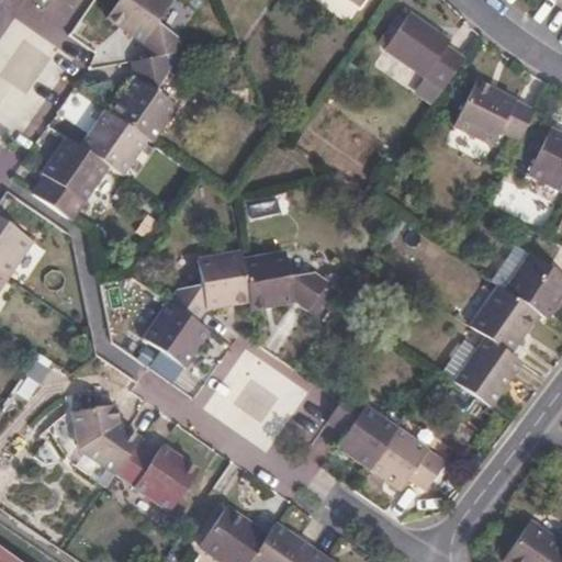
[(143,42),(145,58),(166,55),(180,52),(177,35),(157,21),(169,0),(117,0),(107,17),(143,42)]
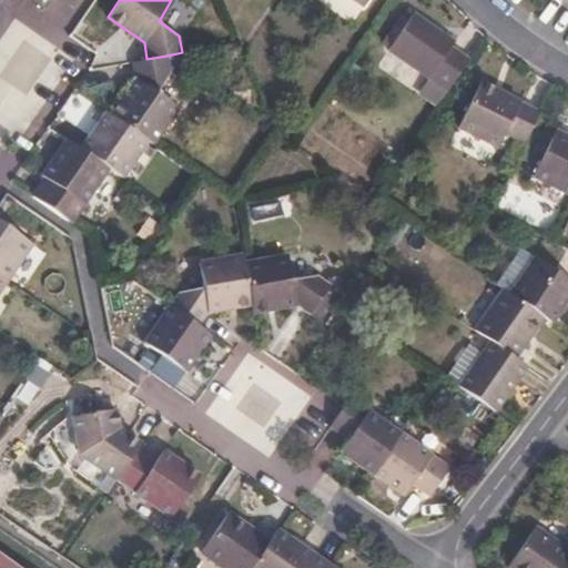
[(454,41),(413,14),(387,51),(446,93),(468,60),(450,46),(454,41)]
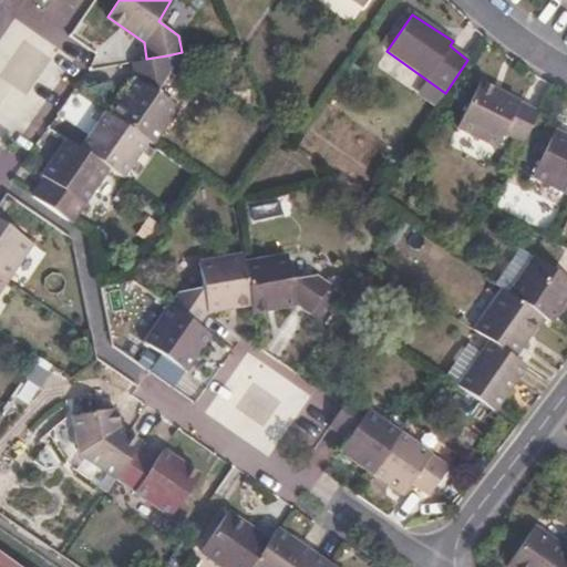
[(135,80),(111,115),(147,141),(152,144),(177,107),(156,92),(169,72),(167,55),(146,59),(132,61),(135,80)]
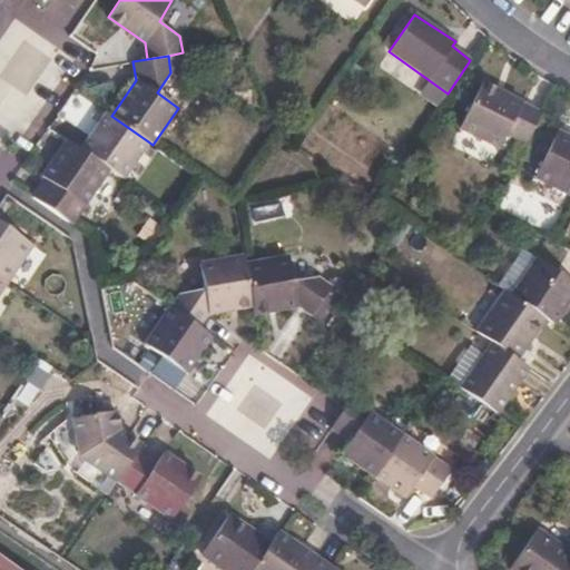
[(544,111),(483,81),(461,125),(501,146),(509,133),(529,141),(544,111)]
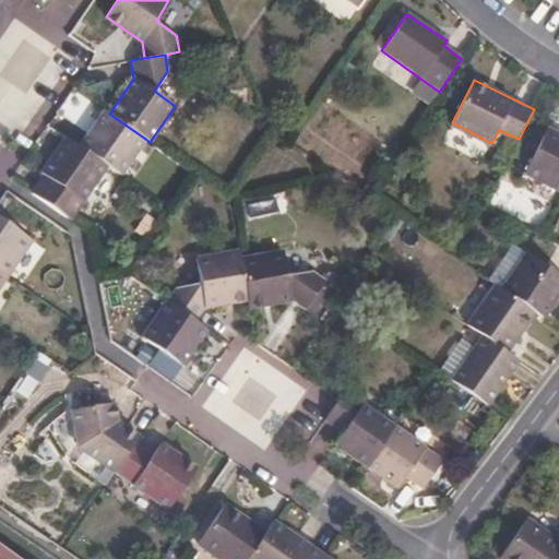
[(80,145),(107,165),(120,174),(145,139),(109,114),(105,110),(80,145)]
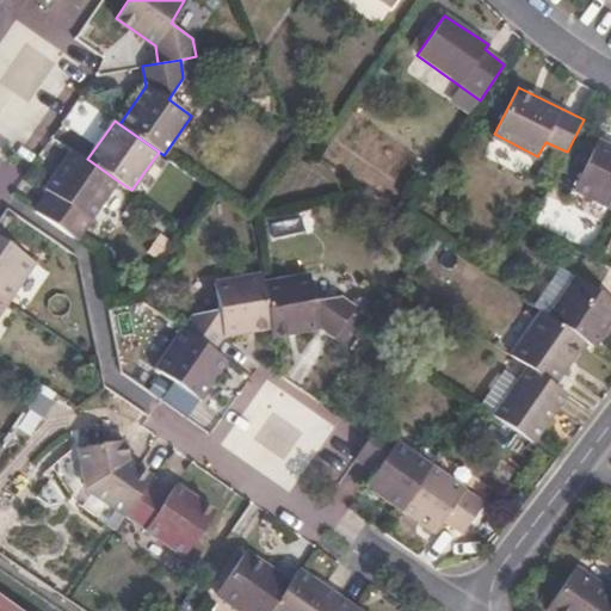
[(574,190),(610,208),(610,146),(599,141),(574,190)]
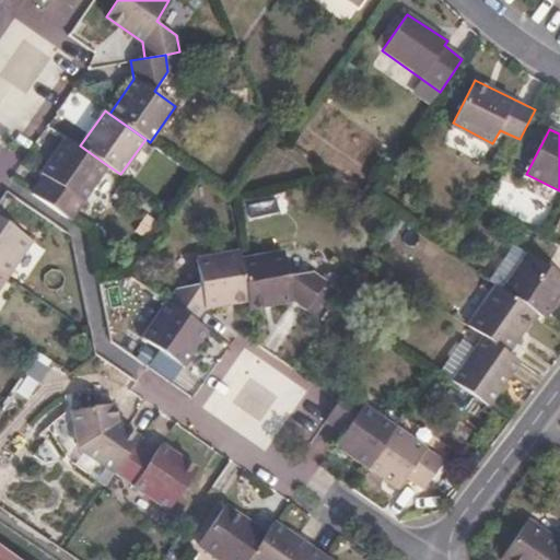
[(107,165),(80,146),(67,137),(42,173),(82,201),(107,165)]
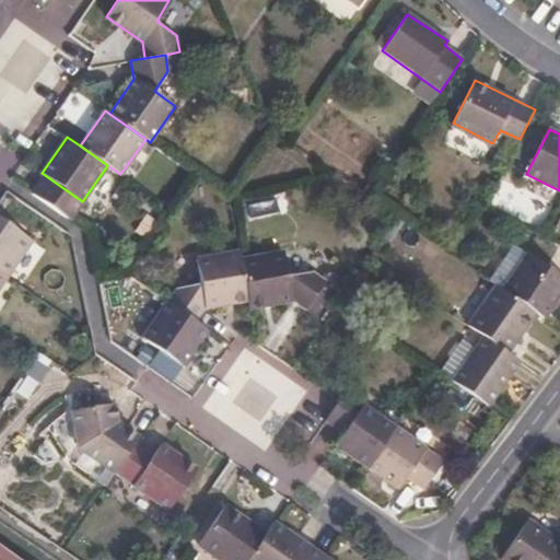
[(0,219),(0,271),(7,276),(31,242),(0,219)]
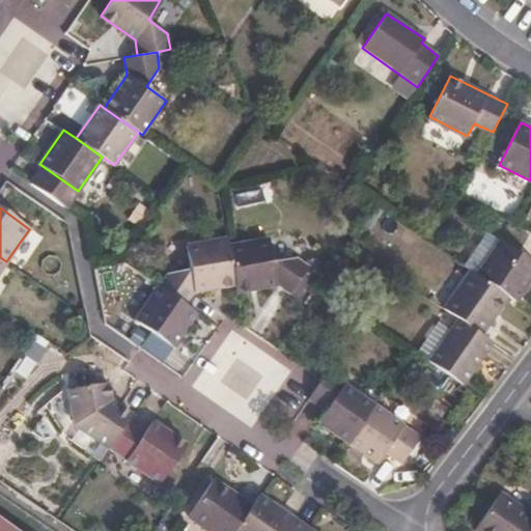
[(500,241),(488,232),(465,267),(470,271),(477,276),(500,241)]
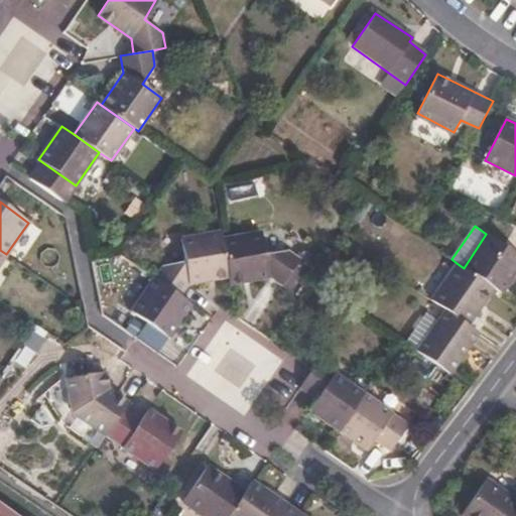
[(188,284),(228,279),(221,239),(219,232),(181,239),(185,262),(165,265),(156,278),(180,295),(188,284)]
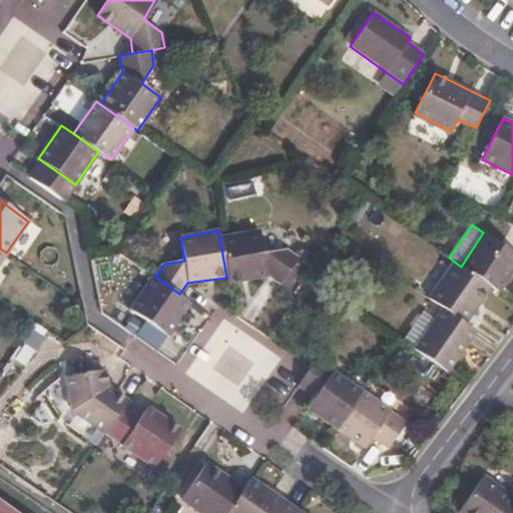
[(260,231),(219,237),(226,278),(226,283),(271,276),(284,285),(300,260),(288,250),(265,255),(260,231)]
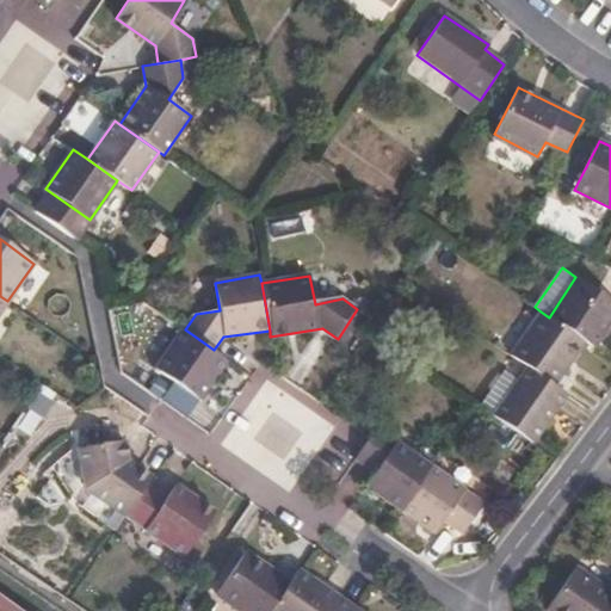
[(549,318),(585,341),(593,347),(610,320),(610,301),(575,277),(549,318)]
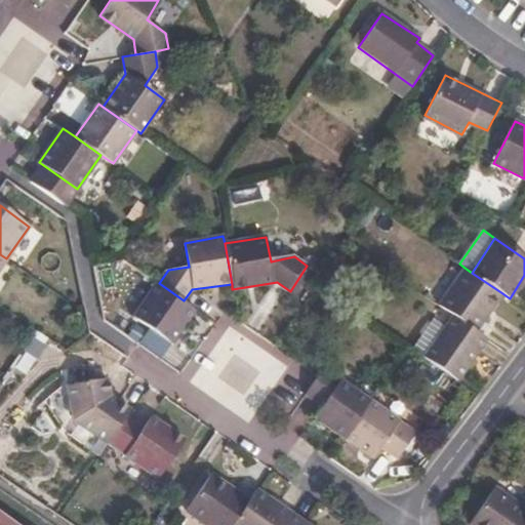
[(476,330),(502,293),(472,273),(465,268),(439,306),(455,316),(476,330)]
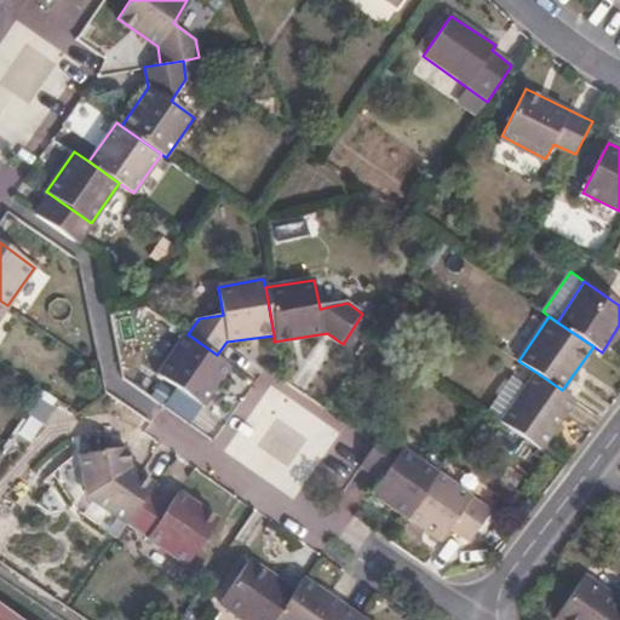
[(233,366),(217,355),(188,334),(160,374),(205,406),(233,366)]
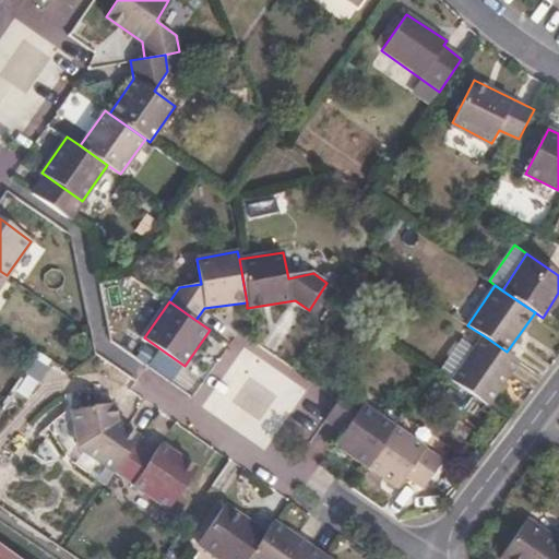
[(520,360),(507,352),(485,336),(453,381),(489,406),(520,360)]
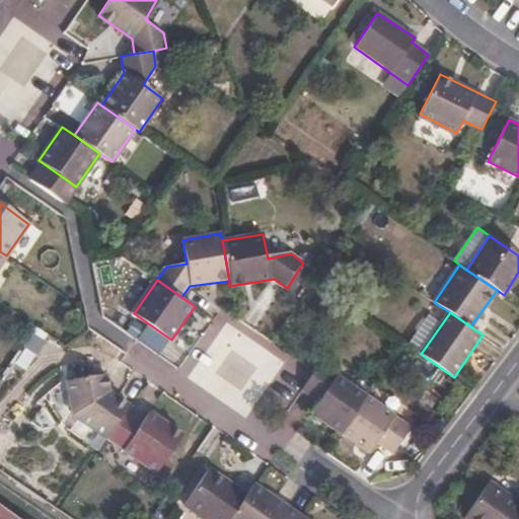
[(343,432),(368,395),(321,363),(316,371),(304,391),(320,402),(314,413),(343,432)]
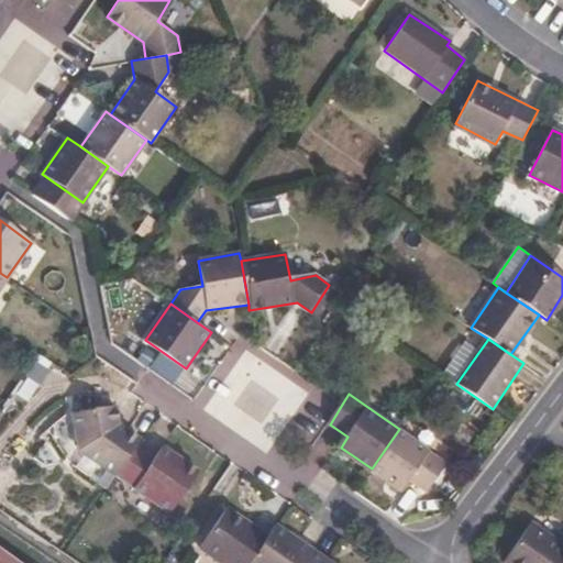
[(118,424),(114,406),(105,407),(109,427),(118,424)]
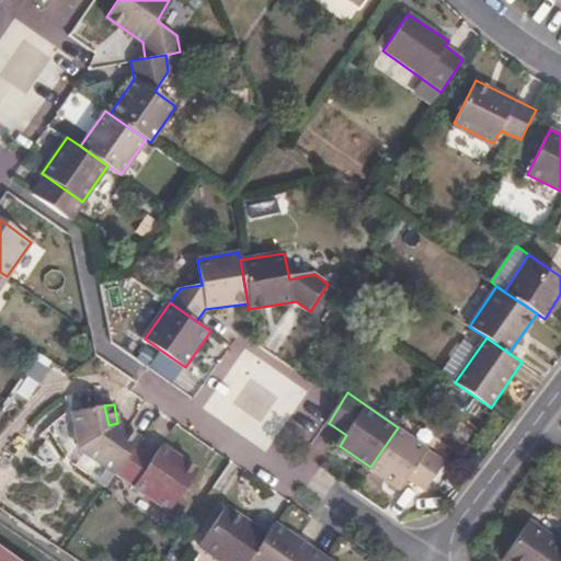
[(115,474),(135,446),(139,438),(117,423),(109,425),(104,405),(72,411),(79,449),(115,474)]
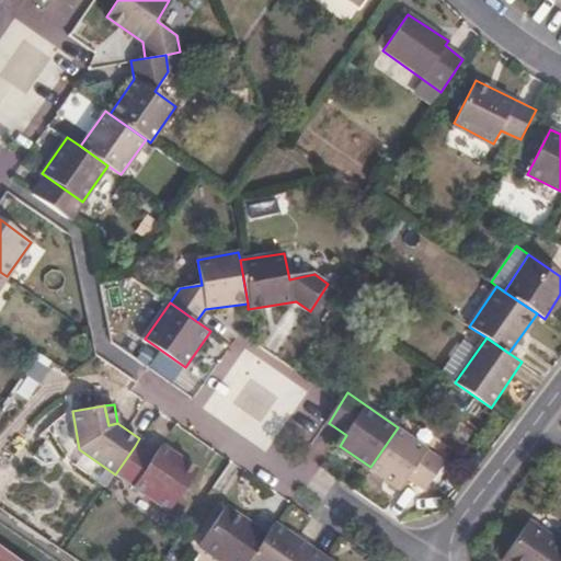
[(398,427),(370,467),(402,488),(409,478),(428,491),(447,461),(398,427)]
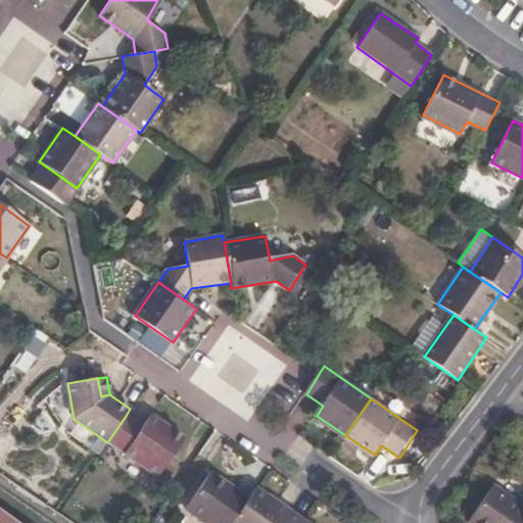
[(126,416),(107,442),(157,477),(183,438),(150,415),(142,427),(126,416)]
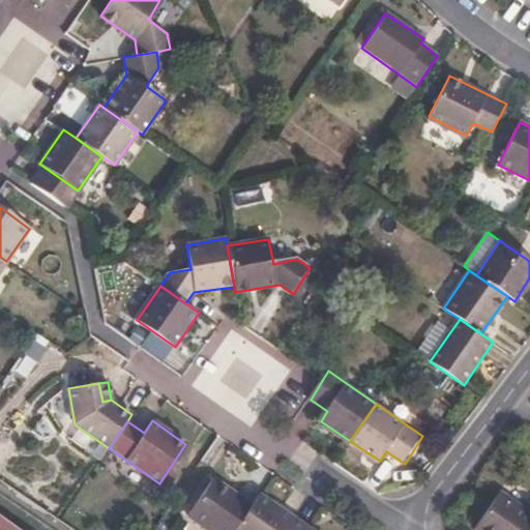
[(234,529),(251,506),(211,480),(185,518),(203,529),(234,529)]
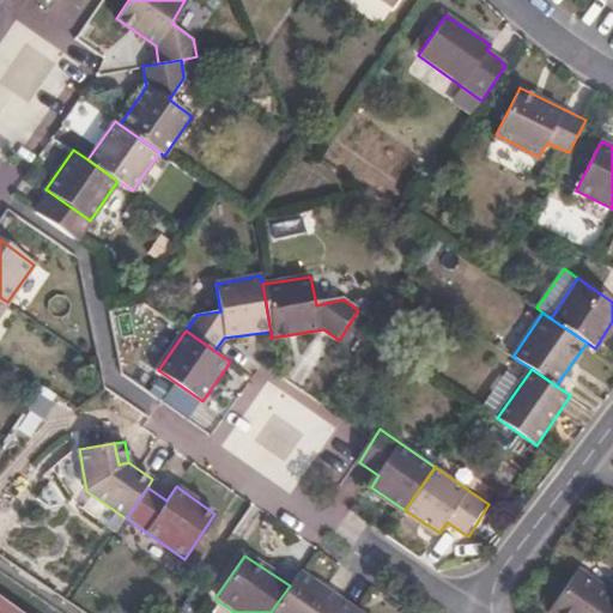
[(612,612),(612,590),(578,568),(550,610),(553,612),(612,612)]
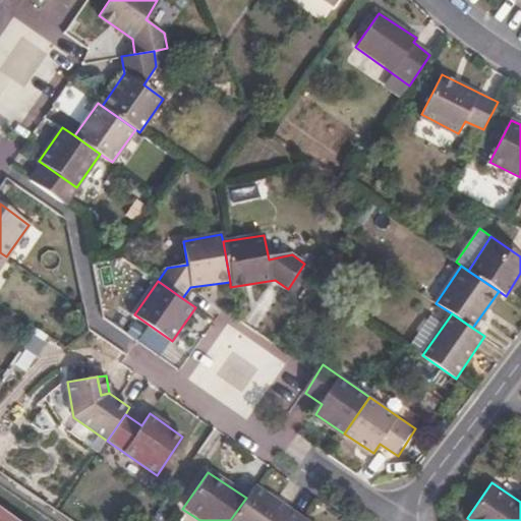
[(280,520),(288,510),(253,486),(246,498),(230,520),(280,520)]
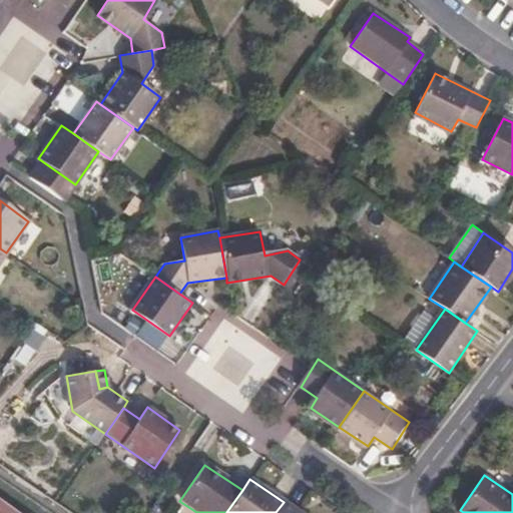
[(0,512),(34,512),(0,490),(0,512)]
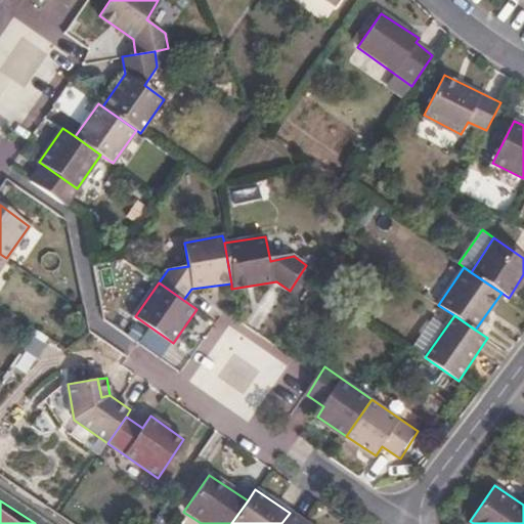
[(306,523),(290,513),(281,523),(306,523)]
